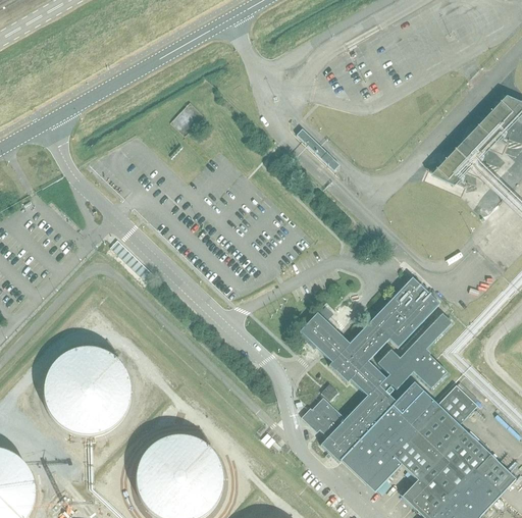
[(336,160),(308,133),(306,135),(304,134),(301,138),(330,166),(336,160)]
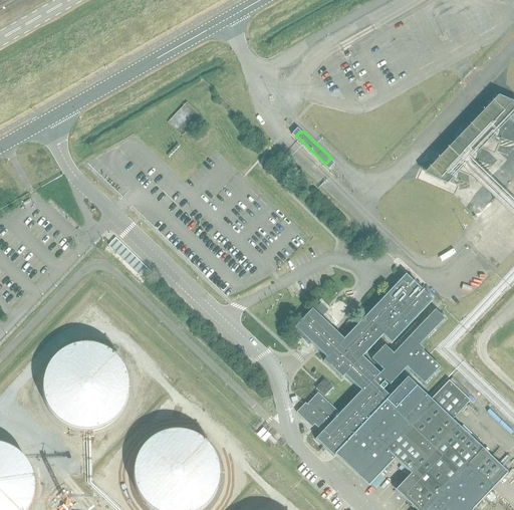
[(472,167),(488,181),(493,176),(476,162),(472,167)]
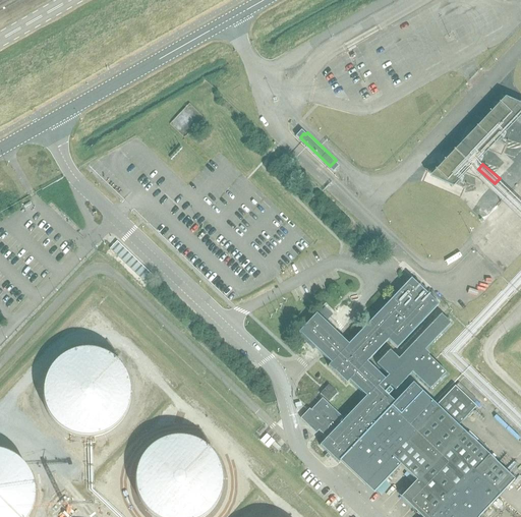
[(117,237),(110,245),(131,267),(139,259),(117,237)]
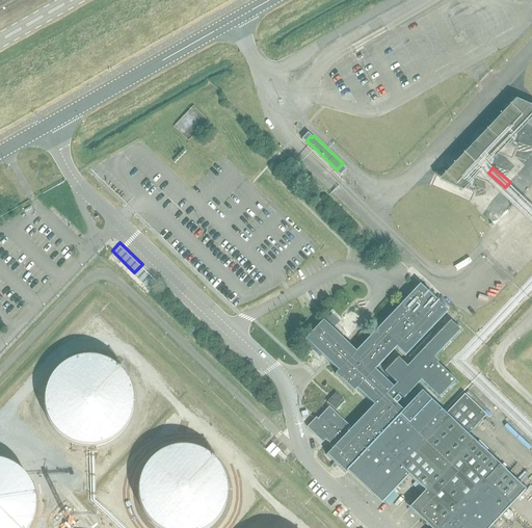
[(485,527),(525,486),(467,431),(486,412),(464,391),(445,411),(422,389),(404,408),(391,396),(398,389),(402,392),(419,374),(437,392),(453,375),(432,354),(459,326),(450,317),(407,363),(398,353),(386,368),(397,379),(393,384),(375,366),(396,344),(405,352),(447,308),(420,281),(355,348),(339,333),(324,318),(306,337),(338,367),(335,370),(353,388),(356,385),(374,401),(351,425),(328,403),(317,415),(316,414),(310,420),(334,444),(326,451),(345,470),(348,467),(382,499),(408,472),(415,478),(413,481),(422,491),(410,503),(436,527),(434,527),(485,527)]
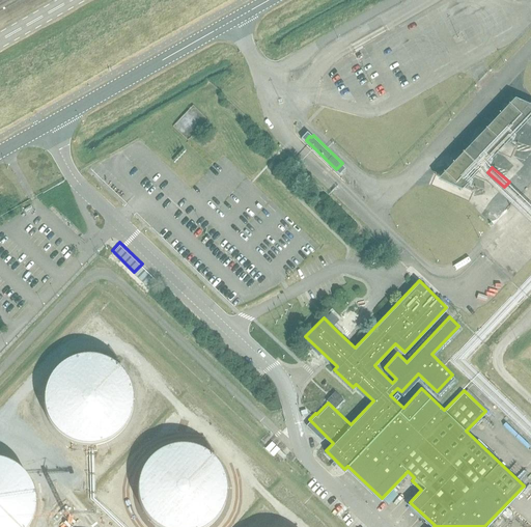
[(134,400),(134,395),(134,389),(132,384),(130,379),(127,373),(123,369),(119,365),(115,362),(110,359),(106,357),(100,355),(94,354),(89,354),(83,355),(78,356),(73,358),(67,360),(62,363),(58,367),(55,371),(52,377),(50,382),(48,387),(47,392),(46,397),(47,404),(48,409),(50,414),(52,419),(55,424),(58,428),(62,433),(67,436),(73,438),(78,440),(83,441),(89,442),(94,442),(100,441),(106,439),(111,437),(115,434),(119,431),(123,426),(127,421),(130,417),(132,412),(134,406),(134,400)]
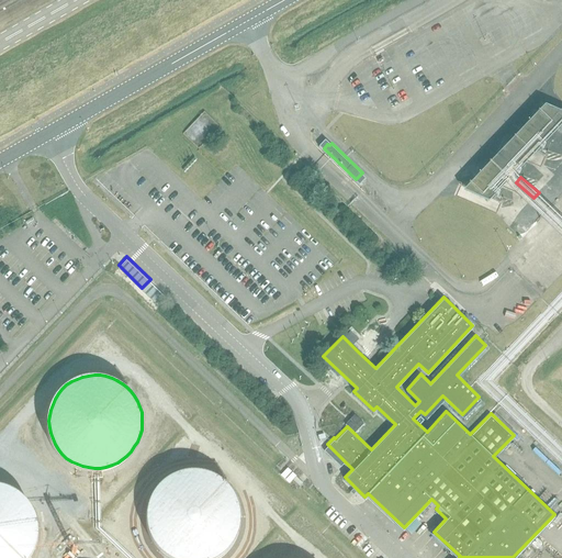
[(355,411),(345,421),(355,430),(363,421),(355,411)]
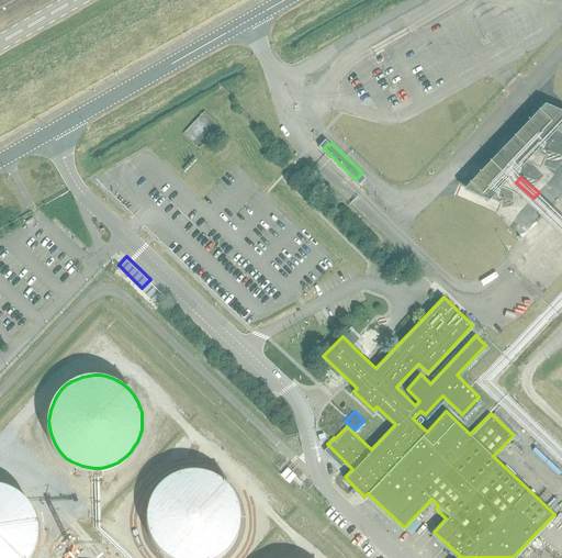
[(287,458),(279,466),(287,475),(294,467),(287,458)]
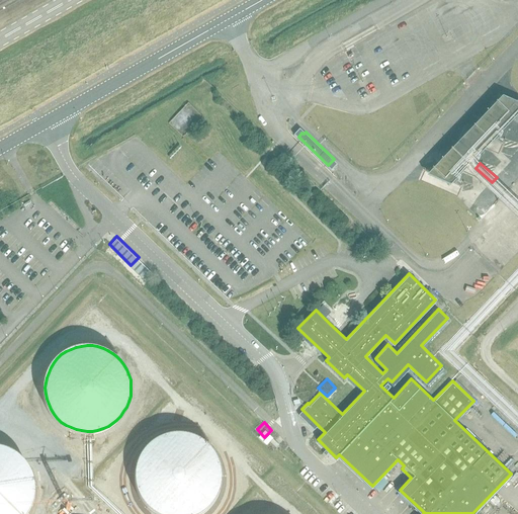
[(44,443),(40,432),(23,431),(19,430),(12,432),(8,432),(5,437),(12,437),(33,451),(40,478),(38,494),(29,509),(49,504),(64,481),(66,465),(65,461),(61,459),(59,453),(44,443)]
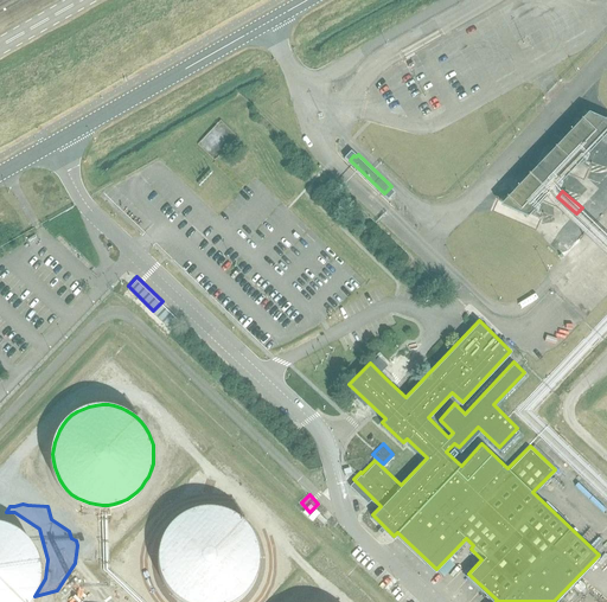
[(260,558),(260,551),(260,544),(257,538),(255,531),(251,526),(247,520),(242,516),(237,512),(230,508),(224,506),(217,505),(211,504),(204,505),(197,506),(191,508),(184,511),(179,514),(173,519),(170,525),(166,531),(163,537),(161,543),(160,550),(160,557),(160,564),(163,570),(165,577),(168,583),(173,588),(178,593),(184,596),(190,600),(195,601),(224,601),(230,601),(236,597),(241,594),(247,589),(250,583),(255,577),(257,571),(260,565),(260,558)]
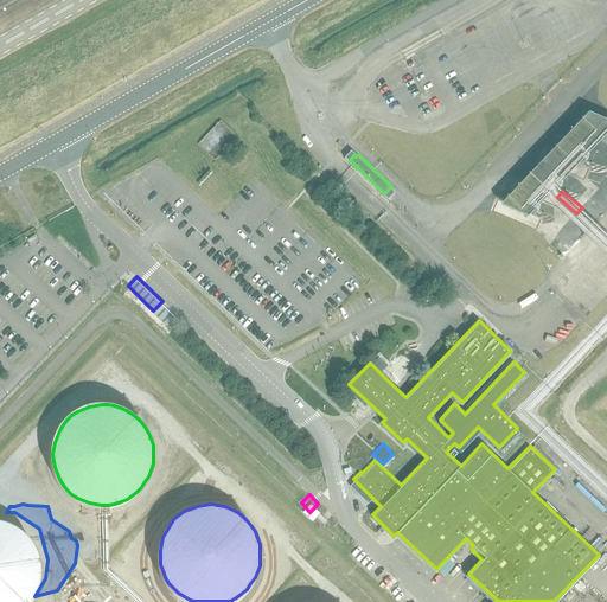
[(39,572),(39,567),(38,559),(37,554),(34,548),(31,542),(27,537),(23,532),(18,529),(12,525),(7,523),(0,520),(0,519),(0,601),(26,601),(27,601),(31,596),(34,591),(37,586),(38,578),(39,572)]
